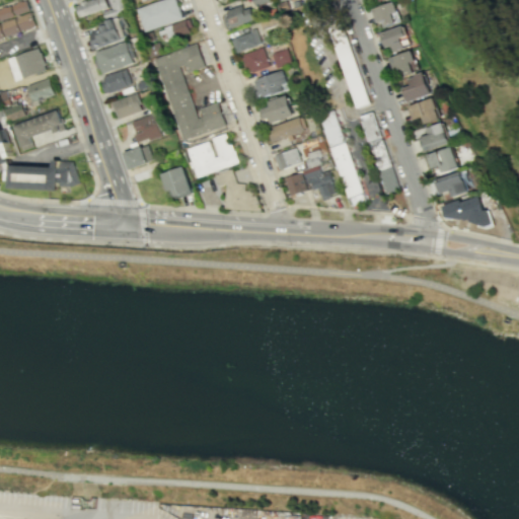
[(12,4),(15,15),(29,10),(26,0),(21,1),(21,0),(16,1),(16,3),(12,4)]
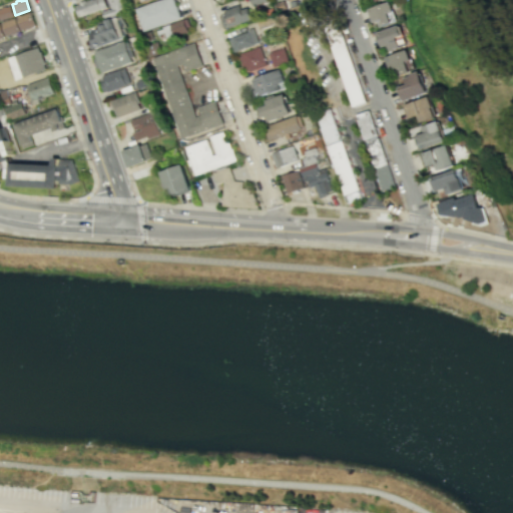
[(104,0),(87,0),(85,1),(85,0),(79,2),(80,4),(74,6),(78,17),(107,7),(104,0)]
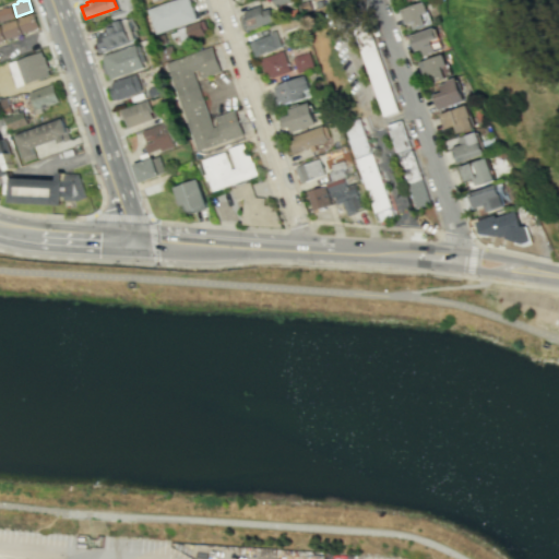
[(135,0),(118,0),(121,9),(110,13),(114,21),(140,12),(135,0)]
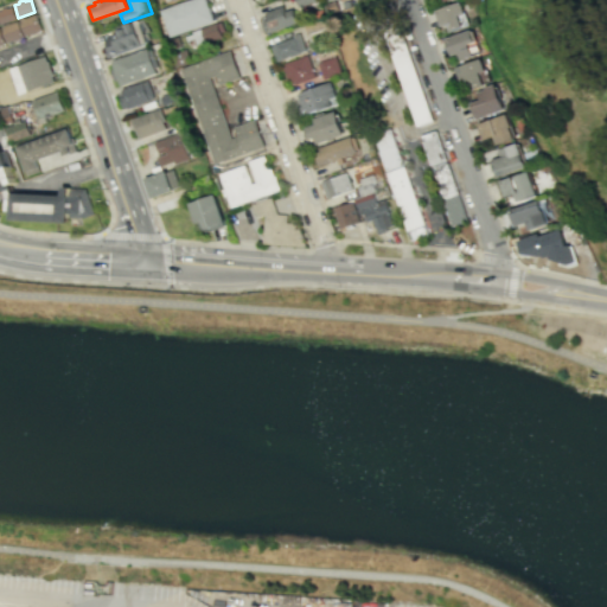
[(206,0),(187,0),(161,10),(172,37),(216,21),(206,0)]
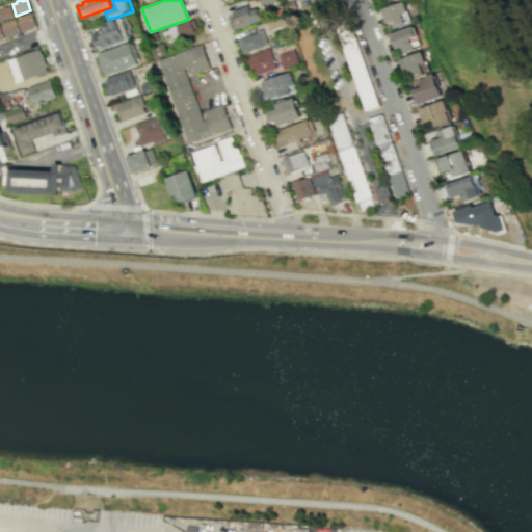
[(413,22),(405,1),(382,10),(388,24),(391,23),(393,29),(413,22)]
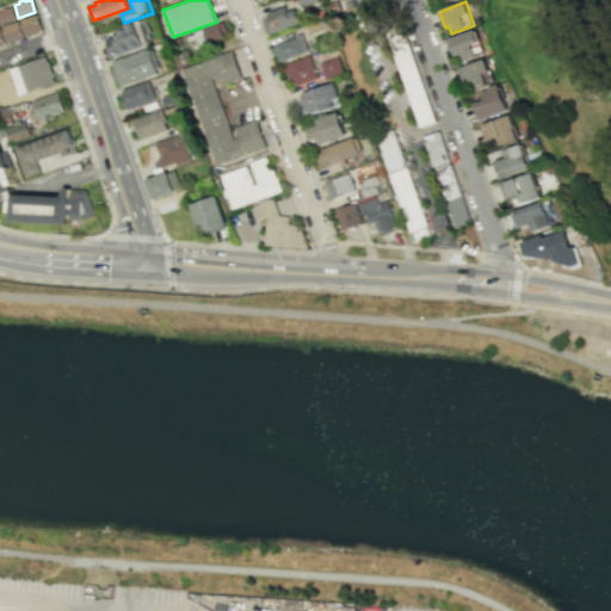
[(285,5),(267,12),(270,18),(265,20),(270,34),(300,22),(295,7),(288,10),(285,5)]
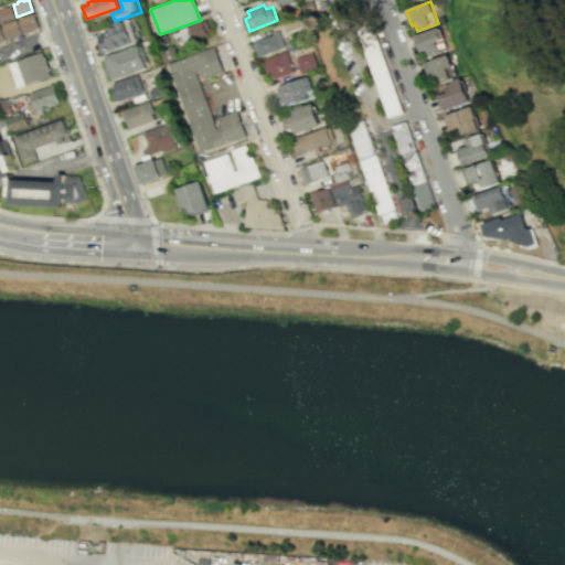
[(0,9),(0,22),(16,17),(11,6),(7,8),(6,6),(0,8),(1,9),(0,9)]
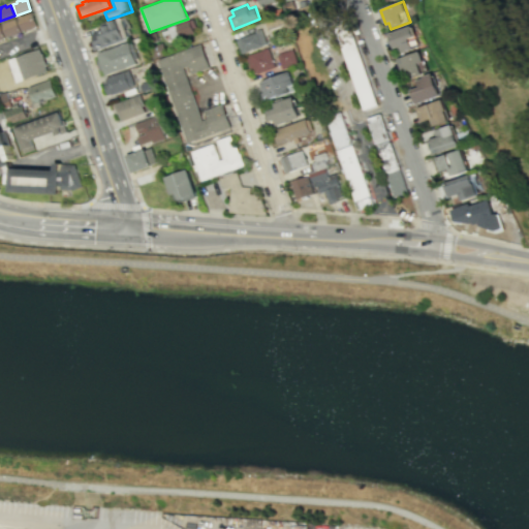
[(31,11),(17,18),(21,31),(36,26),(31,11)]
